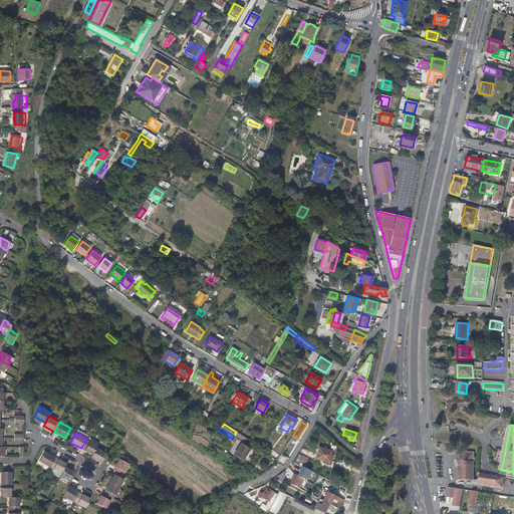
[(95,448),(97,445),(86,439),(81,448),(91,454),(95,448)]
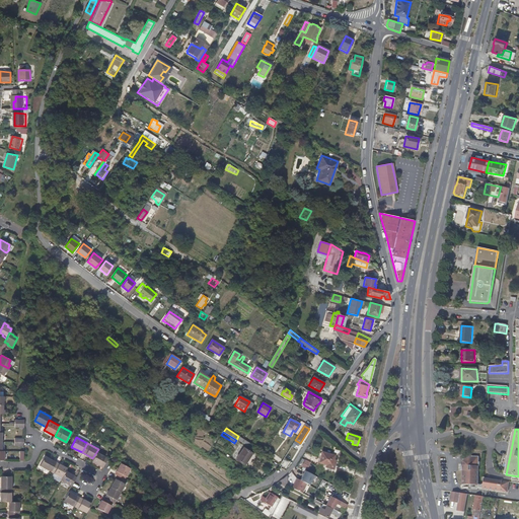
[(253,454),(243,448),(236,459),(246,465),(253,454)]
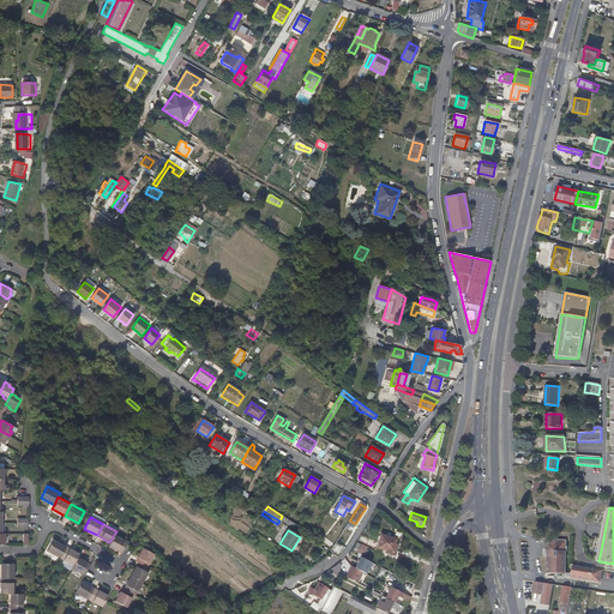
[(392,552),(395,542),(396,539),(380,534),(377,547),(386,549),(392,552)]
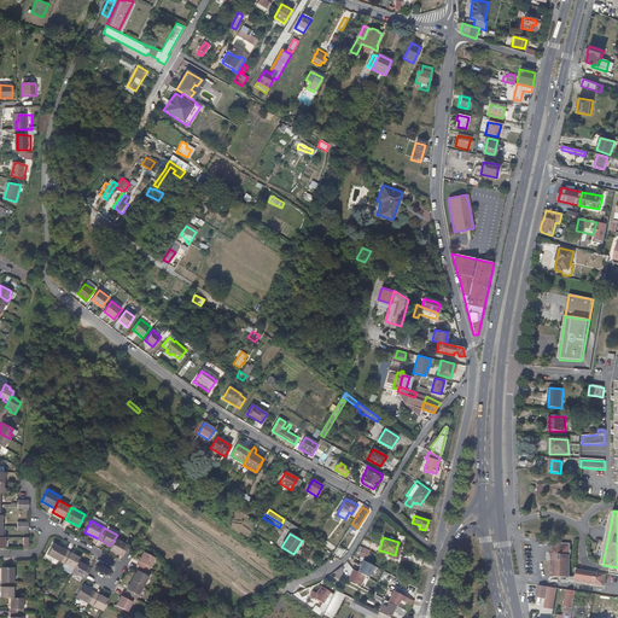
[(127,548),(128,546),(115,538),(110,546),(109,549),(122,557),(126,549),(127,548)]
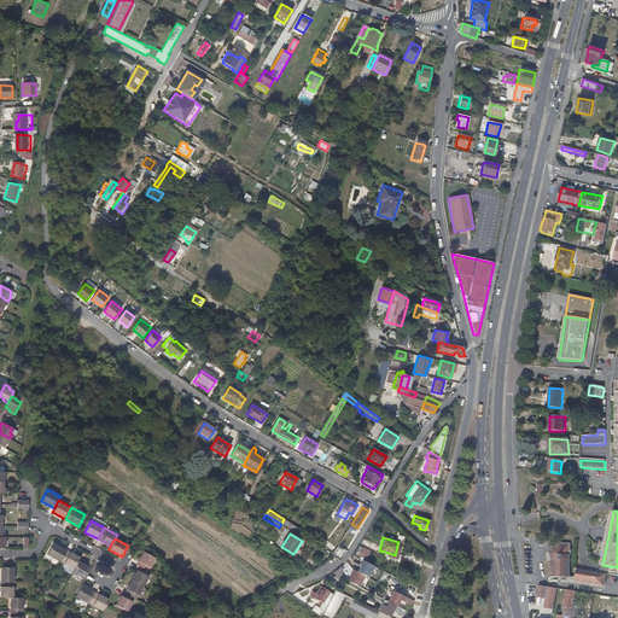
[(59,560),(65,549),(53,542),(46,553),(59,560)]
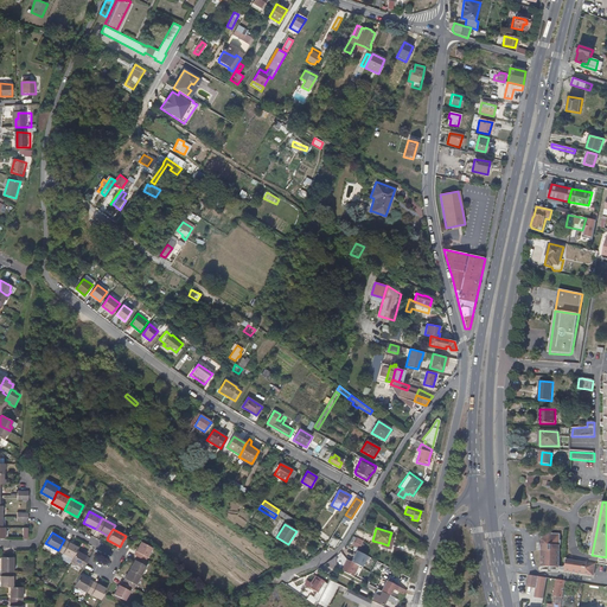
[(550,534),(542,538),(541,567),(560,567),(560,545),(561,545),(561,540),(561,534),(550,534)]
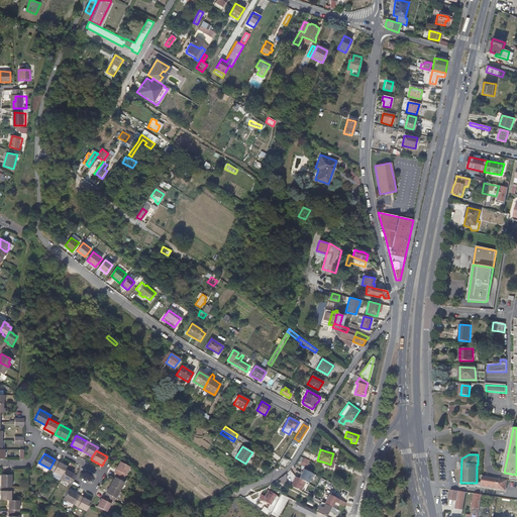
[(334,457),(332,456),(330,464),(325,462),(324,464),(332,468),(334,457)]
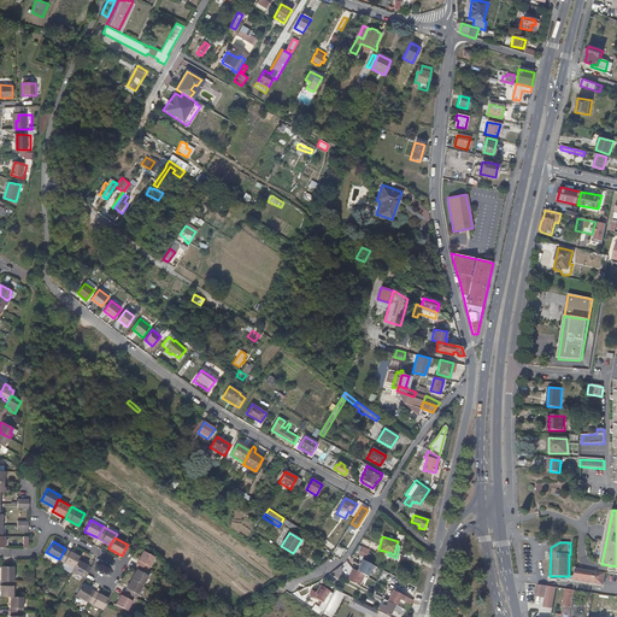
[(72,566),(77,558),(78,556),(75,553),(74,552),(72,552),(65,548),(59,559),(72,566)]
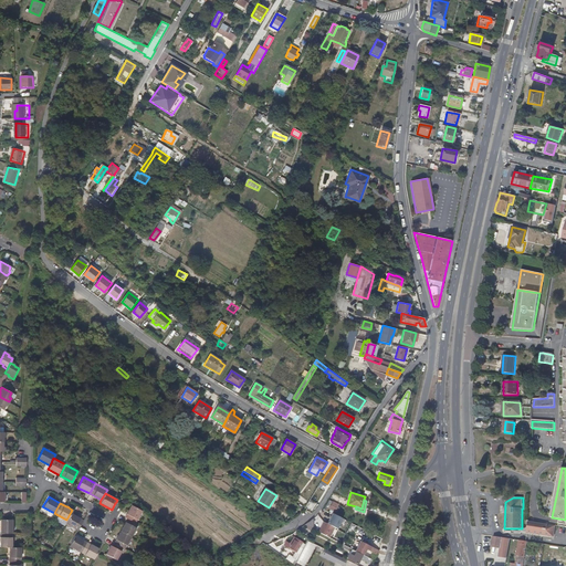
[(135,523),(142,511),(130,505),(124,516),(126,519),(135,523)]
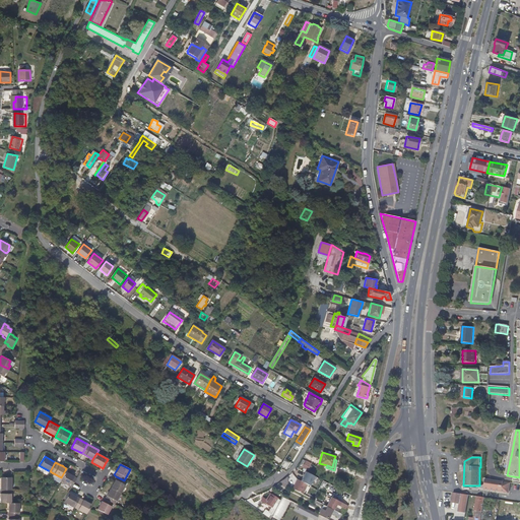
[(71,485),(76,476),(73,474),(65,470),(61,477),(60,479),(71,486),(71,485)]
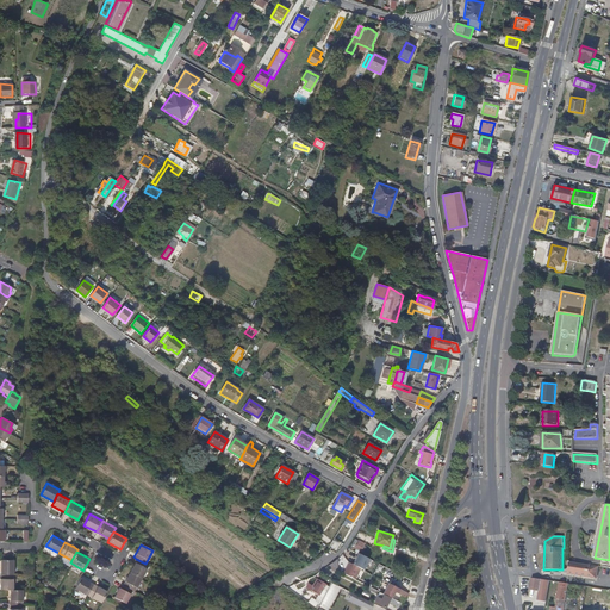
[(358,553),(353,564),(361,567),(363,568),(368,559),(358,553)]
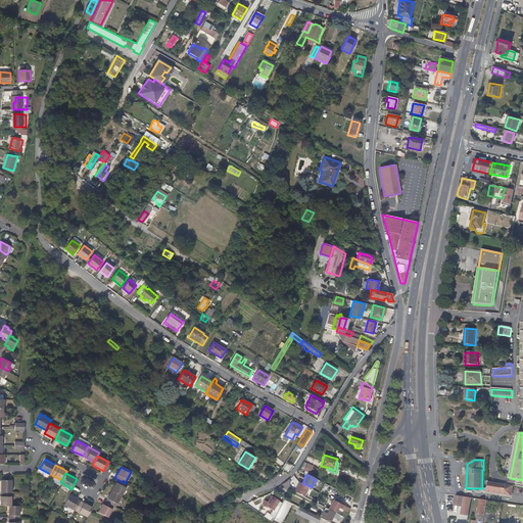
[(0,491),(10,492),(10,479),(0,479),(0,491)]
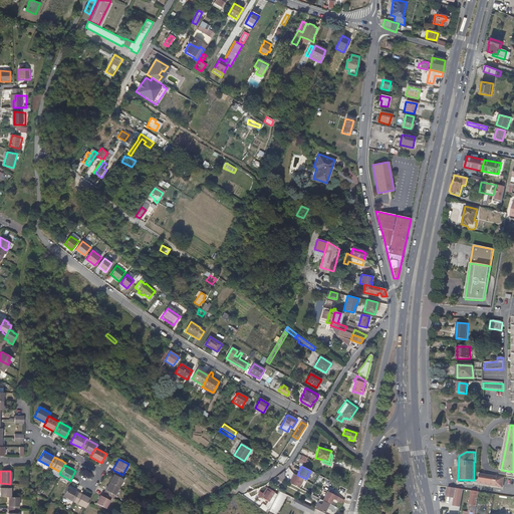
[(118,486),(124,476),(122,475),(114,471),(109,481),(118,486)]
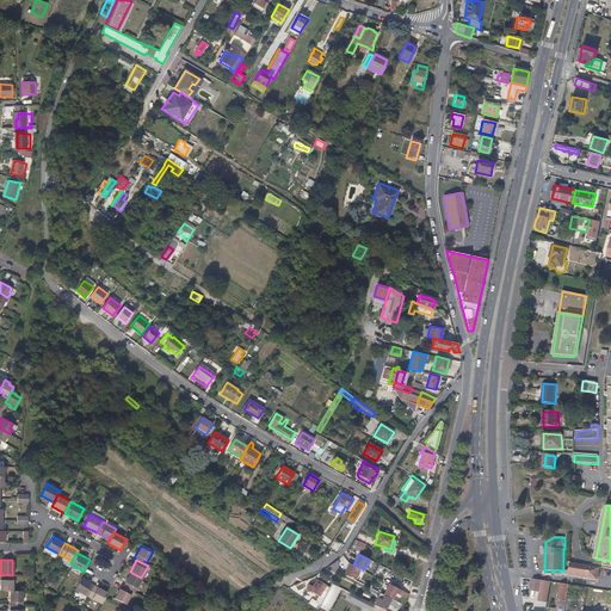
[(338,561),(328,567),(338,573),(338,571),(338,562),(338,561)]
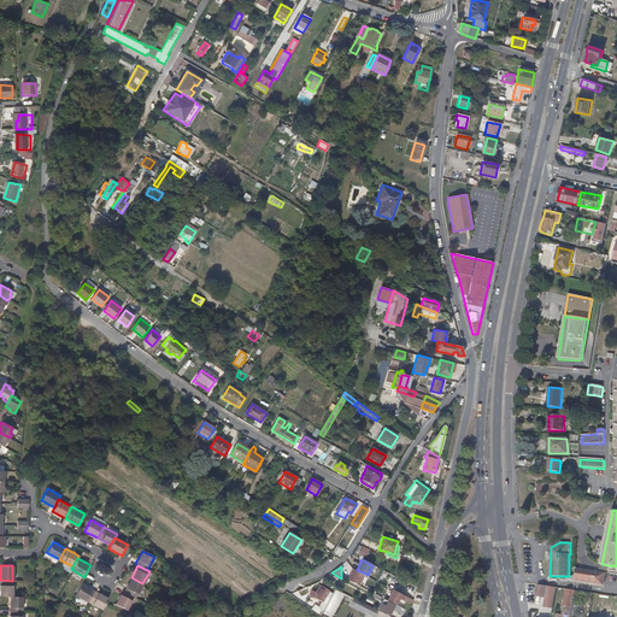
[(352,574),(348,580),(359,586),(365,574),(357,570),(353,569),(352,573),(352,574)]
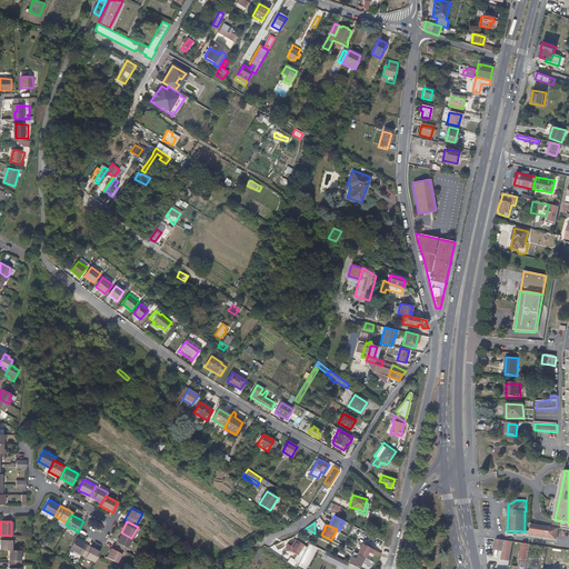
[(557,540),(558,529),(530,525),(530,527),(530,529),(530,530),(531,531),(531,535),(535,536),(536,536),(557,540)]
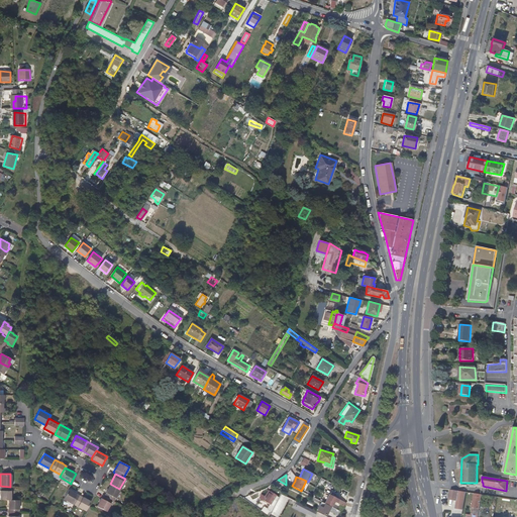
[(113,501),(119,489),(110,484),(104,495),(111,499),(113,501)]
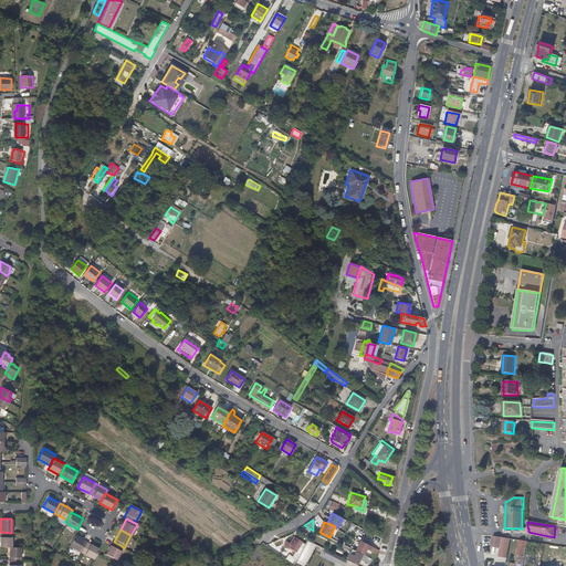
[(10,546),(11,533),(0,532),(0,545),(8,546),(10,546)]
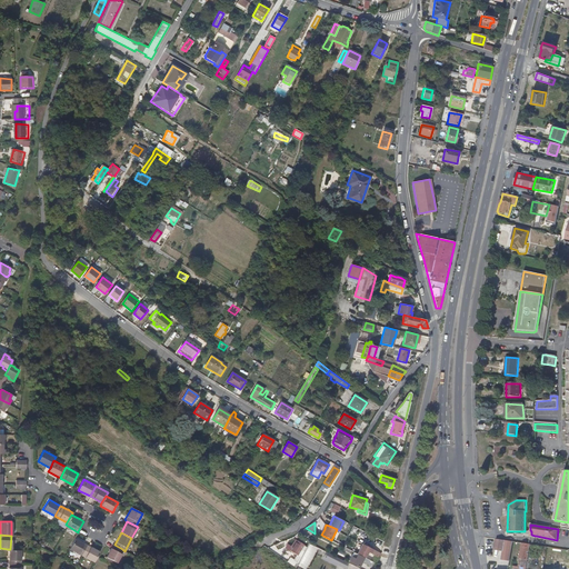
[(81,555),(87,543),(75,537),(69,548),(81,555)]
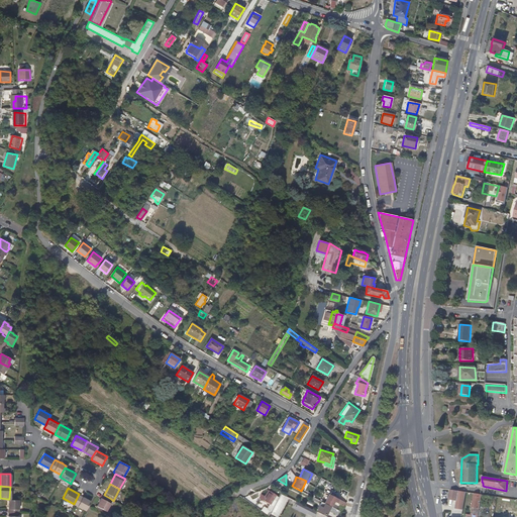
[(457,500),(458,491),(450,490),(449,499),(457,500)]
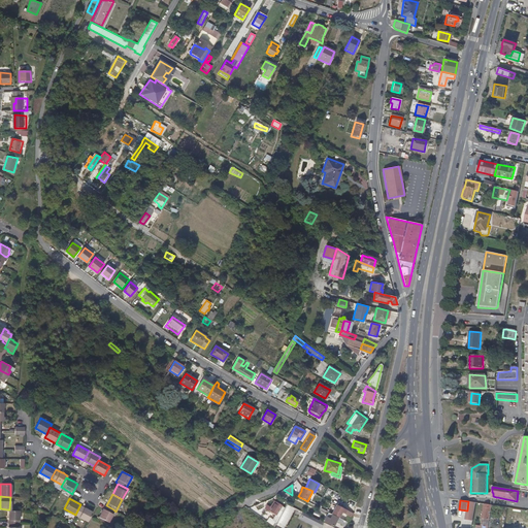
[(473,521),(476,502),(468,501),(467,510),(465,519),(473,521)]
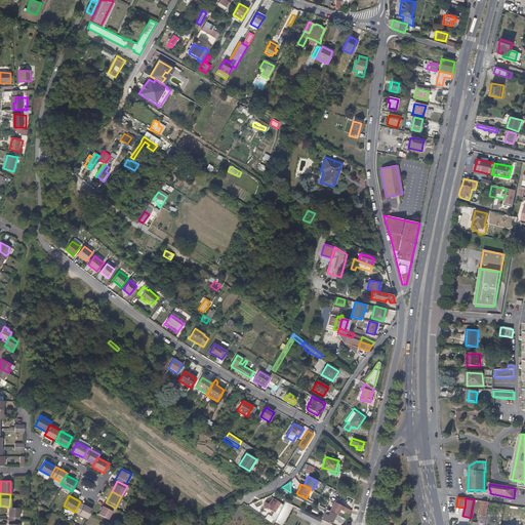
[(268,514),(266,518),(274,523),(275,521),(283,505),(274,499),(271,505),(270,505),(267,502),(266,506),(274,511),(272,516),(268,514)]
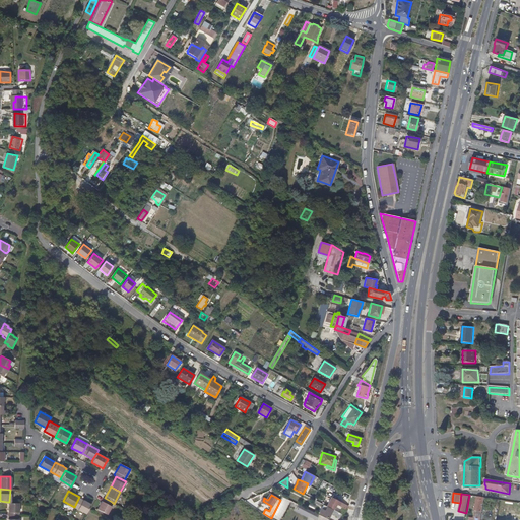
[(346,508),(347,505),(330,496),(325,505),(333,509),(336,504),(346,508)]
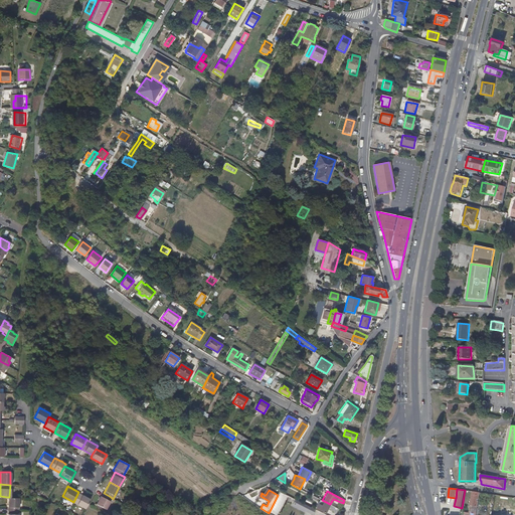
[(84,508),(90,498),(78,492),(73,502),(84,508)]
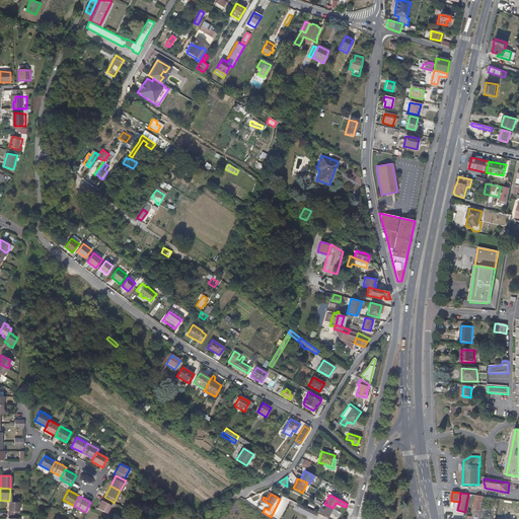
[(105,512),(112,501),(104,497),(102,496),(96,507),(105,512)]
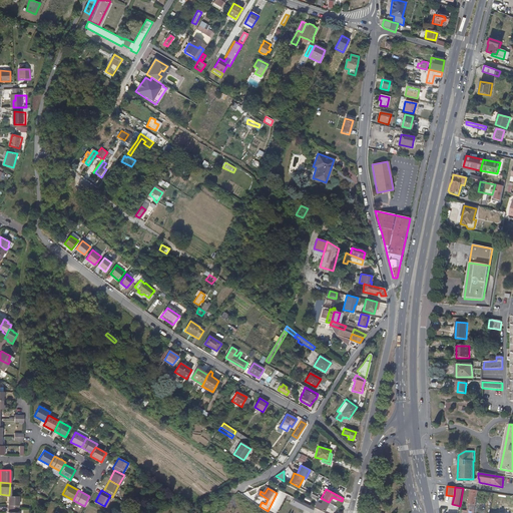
[(477,495),(478,491),(471,490),(467,511),(474,512),(476,500),(474,499),(475,495),(477,495)]
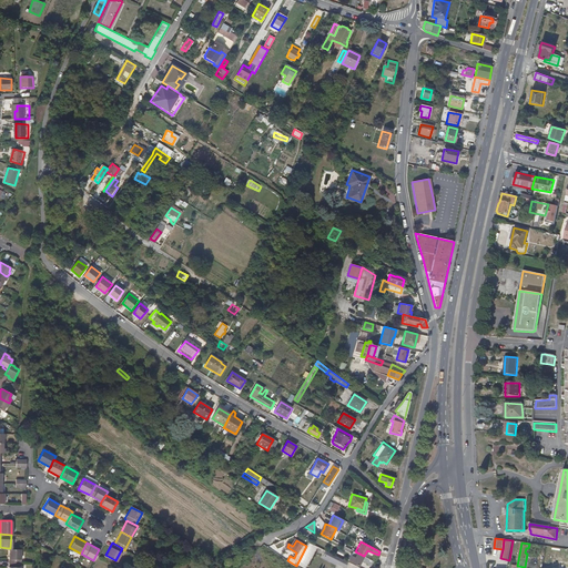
[(20,563),(20,549),(10,548),(8,548),(8,563),(20,563)]
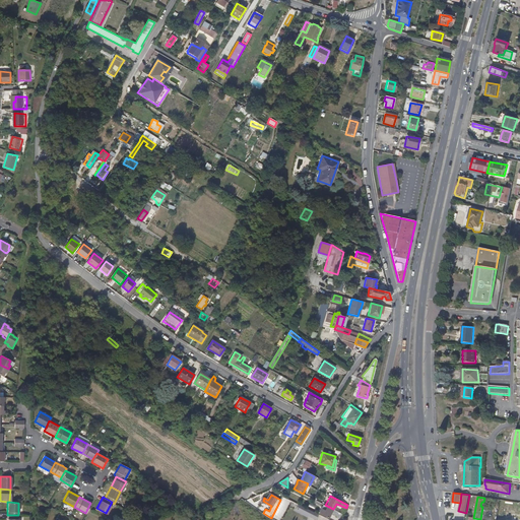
[(339,517),(341,513),(333,509),(325,505),(323,504),(319,512),(328,517),(330,513),(339,517)]
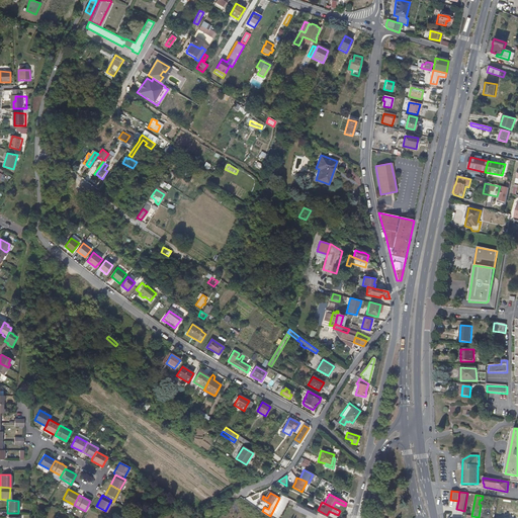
[(305,505),(303,510),(315,516),(317,511),(305,505)]
